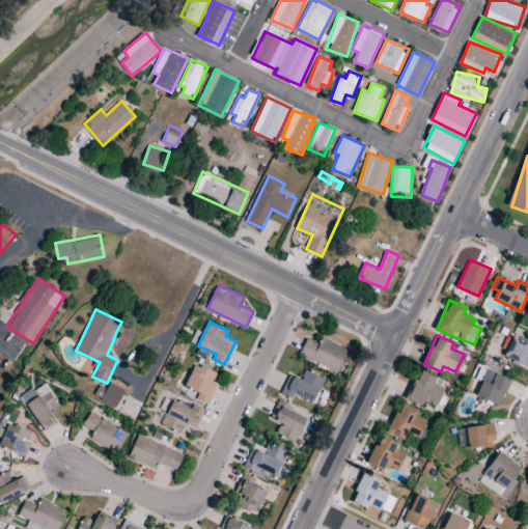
[(505,358),(527,364),(527,340),(511,336),(505,358)]
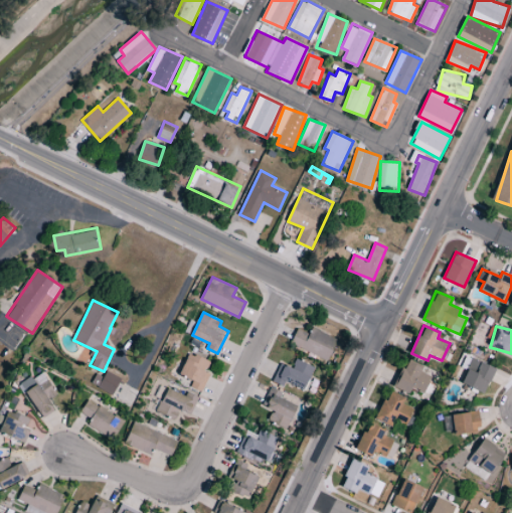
[(339,337),(313,327),(311,332),(298,327),(292,344),(331,359),(339,337)]
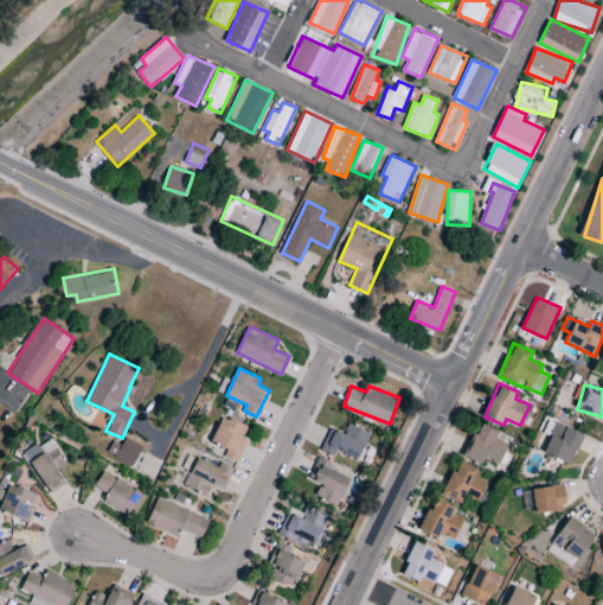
[(212,440),(229,449),(225,456),(238,462),(249,440),(243,438),(249,426),(224,414),(212,440)]
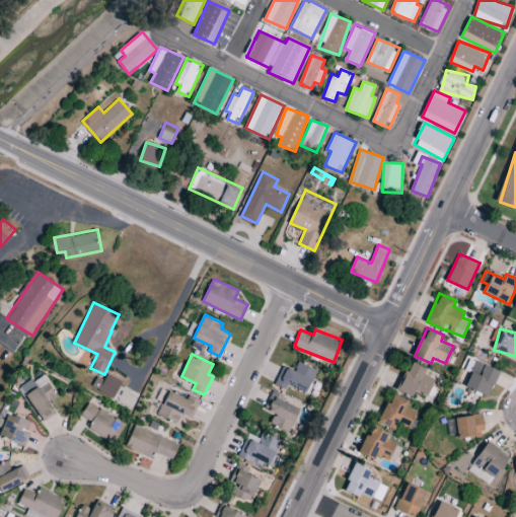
[(490,395),(501,370),(476,360),(465,385),(490,395)]
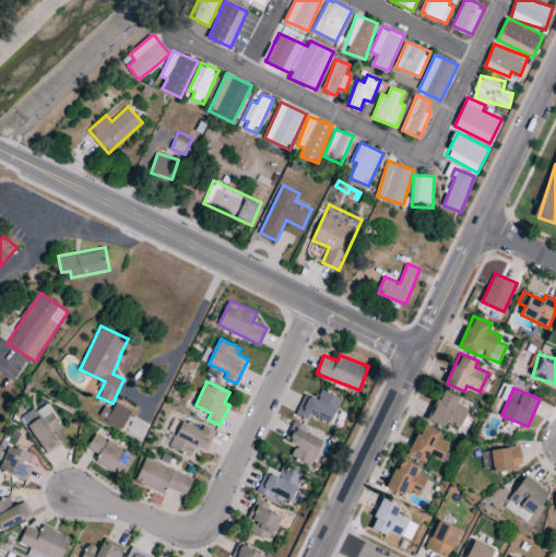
[(310,415),(332,424),(343,398),(322,389),(319,399),(306,393),(297,414),(309,418),(310,415)]
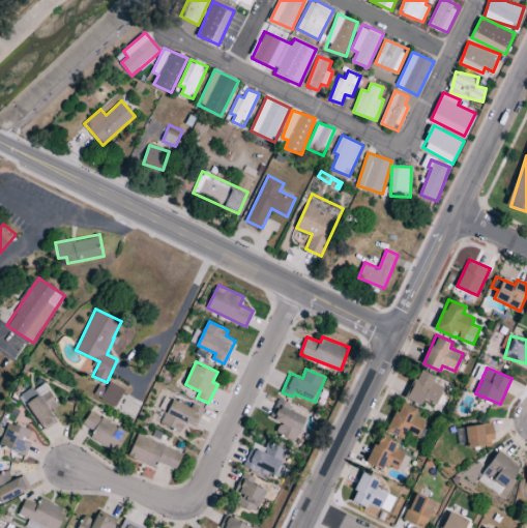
[(445,386),(434,381),(436,377),(420,370),(408,398),(422,404),(425,399),(437,405),(445,386)]
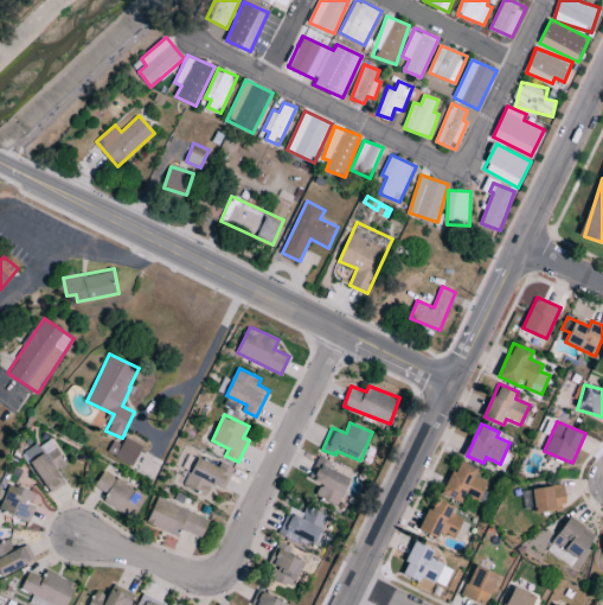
[(65,484),(59,470),(68,465),(53,437),(26,451),(47,492),(65,484)]
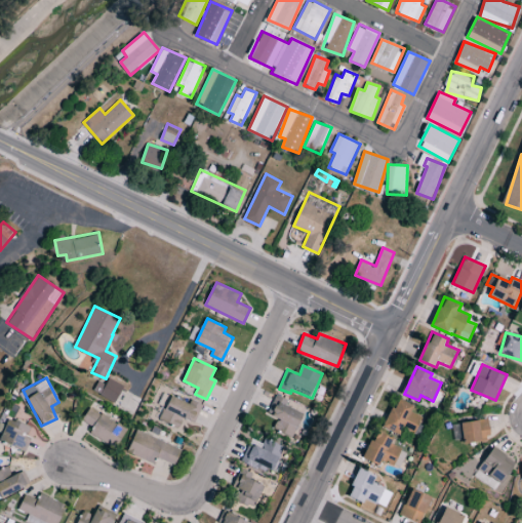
[(124,385),(110,377),(107,384),(99,379),(94,392),(116,402),(124,385)]
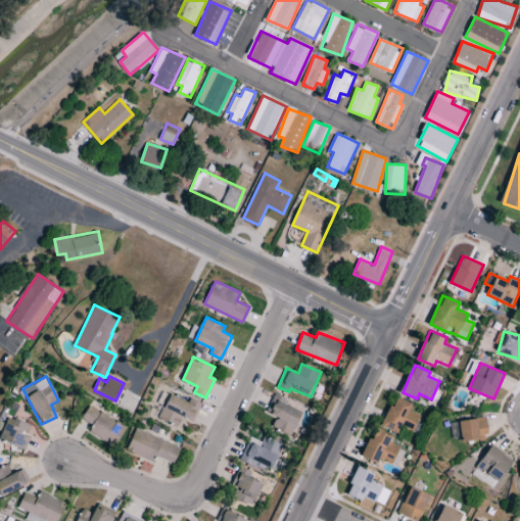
[(159,417),(180,426),(184,416),(195,421),(203,403),(191,396),(189,401),(163,390),(158,401),(164,405),(159,417)]
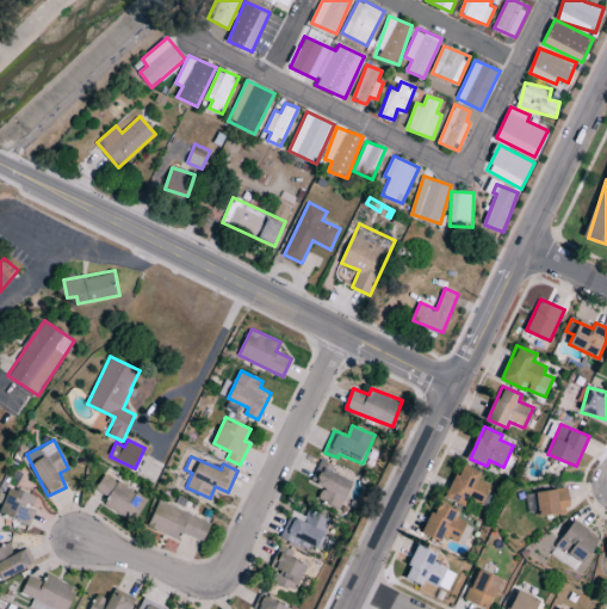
[(334,472),(336,465),(321,460),(314,481),(324,485),(320,498),(344,508),(354,479),(334,472)]
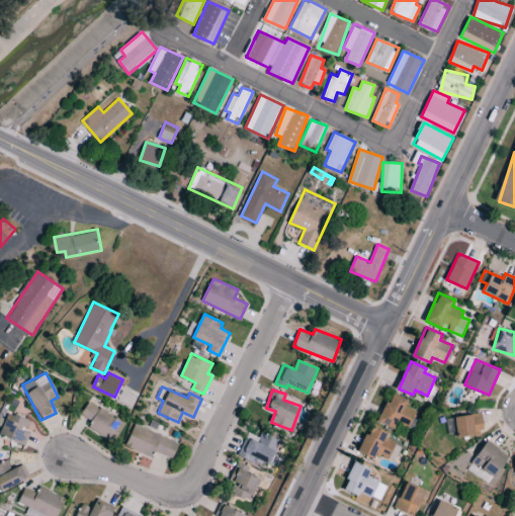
[(411,425),(418,411),(407,405),(409,400),(393,392),(379,421),(395,428),(399,420),(411,425)]
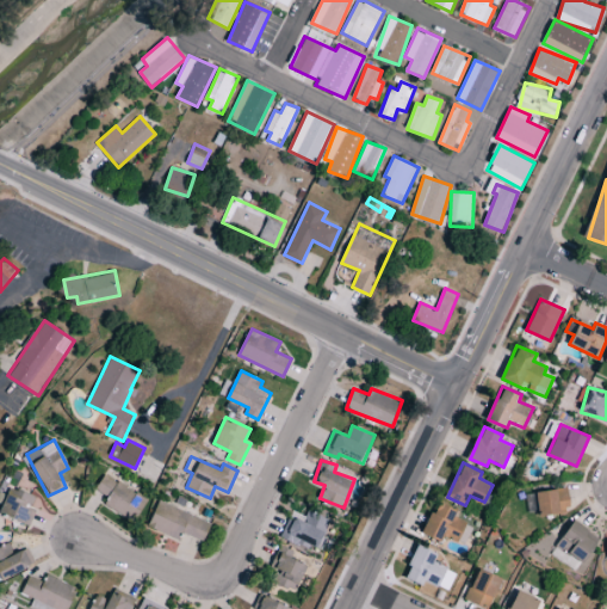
[(105,503),(134,521),(148,499),(106,472),(97,487),(110,497),(105,503)]
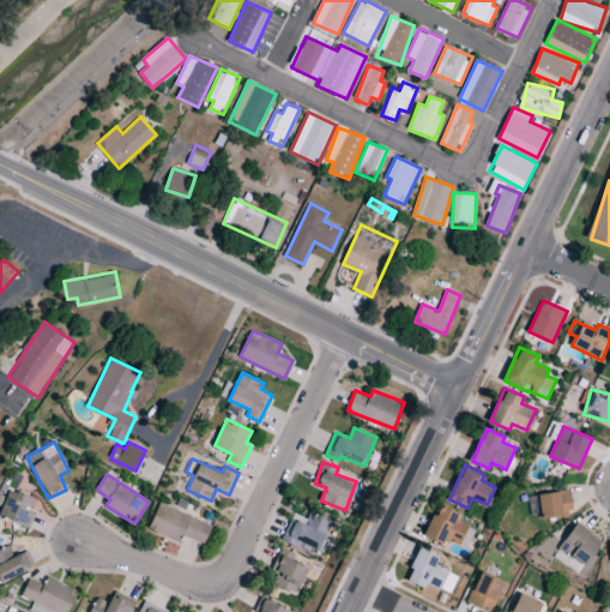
[(37,513),(32,510),(36,499),(10,490),(1,516),(32,526),(37,513)]
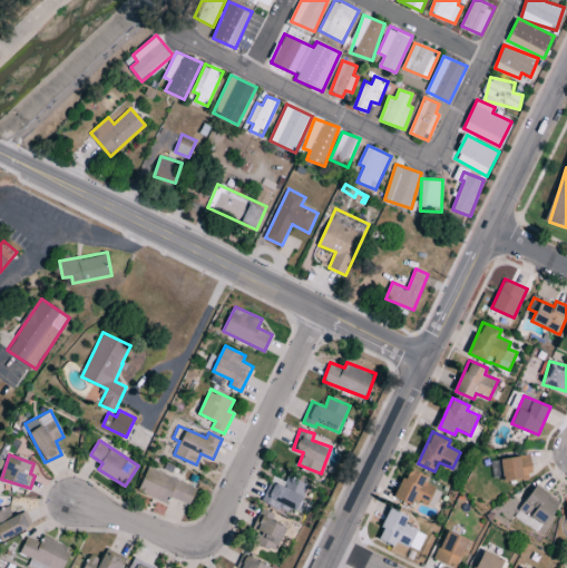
[(505,480),(533,478),(530,454),(502,458),(505,480)]
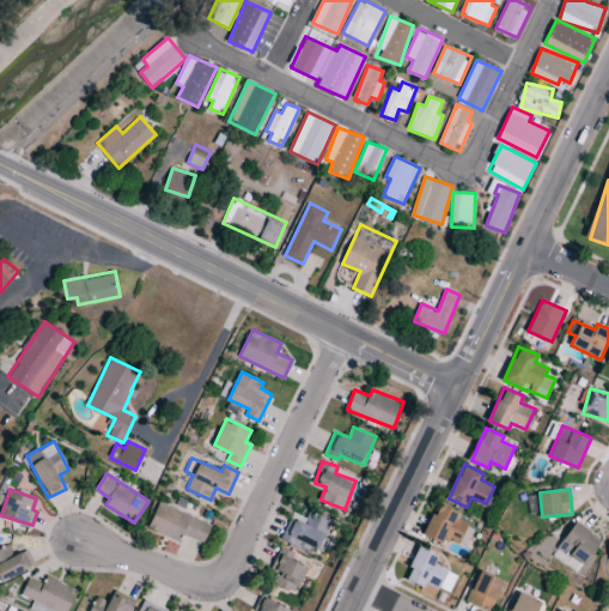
[(213,524),(160,501),(148,527),(182,542),(186,534),(205,543),(213,524)]
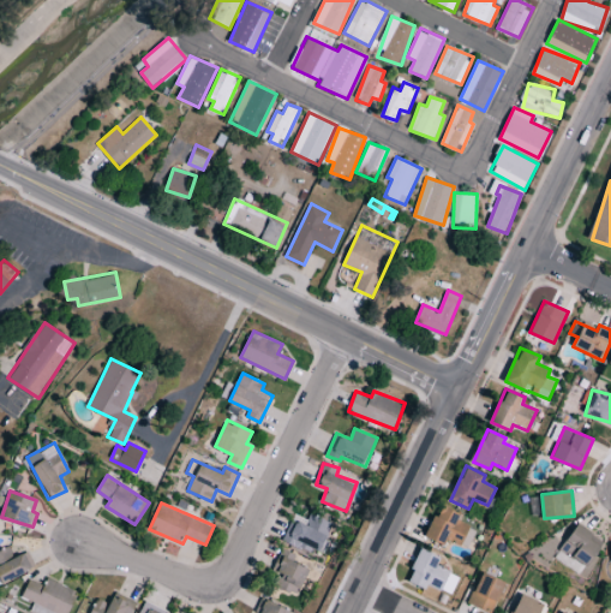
[(472,524),(459,519),(461,512),(439,505),(427,537),(445,545),(448,540),(463,546),(472,524)]
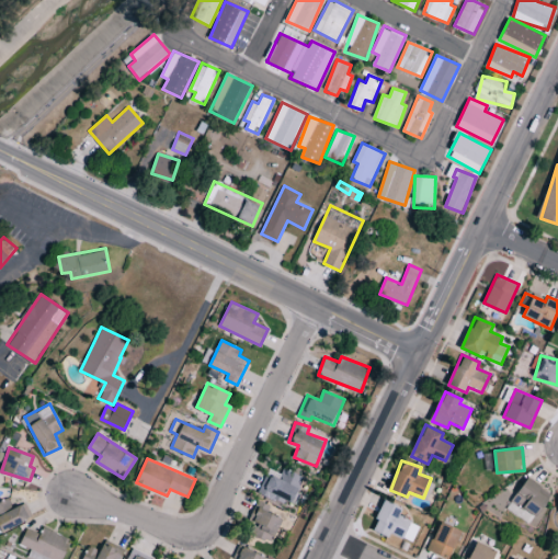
[(259,491),(285,505),(288,499),(296,503),(308,478),(285,467),(279,478),(268,472),(259,491)]
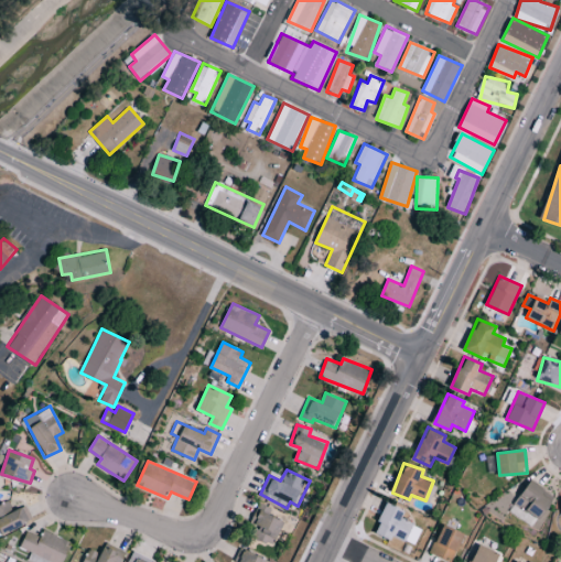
[(515,504),(540,519),(556,495),(529,479),(515,504)]
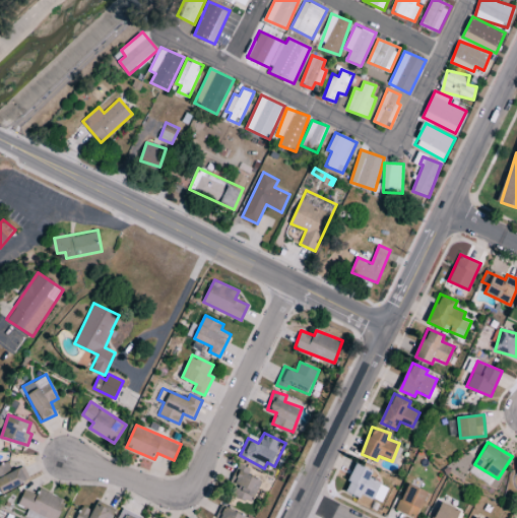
[(0,464),(0,491),(0,492),(30,480),(25,465),(12,469),(9,461),(0,464)]
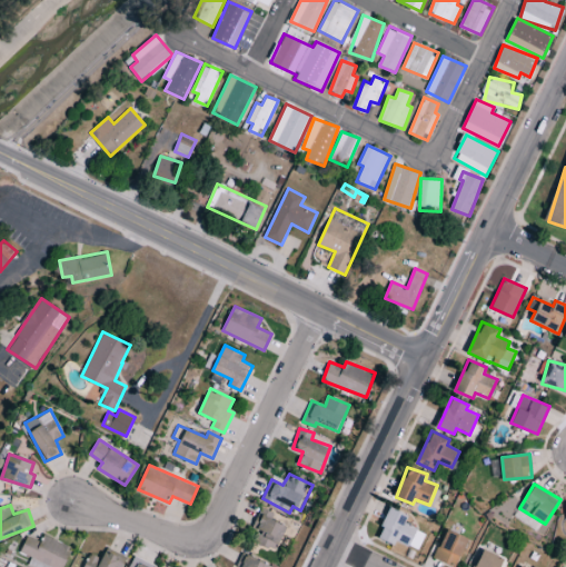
[(417,527),(406,521),(409,515),(390,507),(378,537),(396,545),(398,540),(410,545),(417,527)]
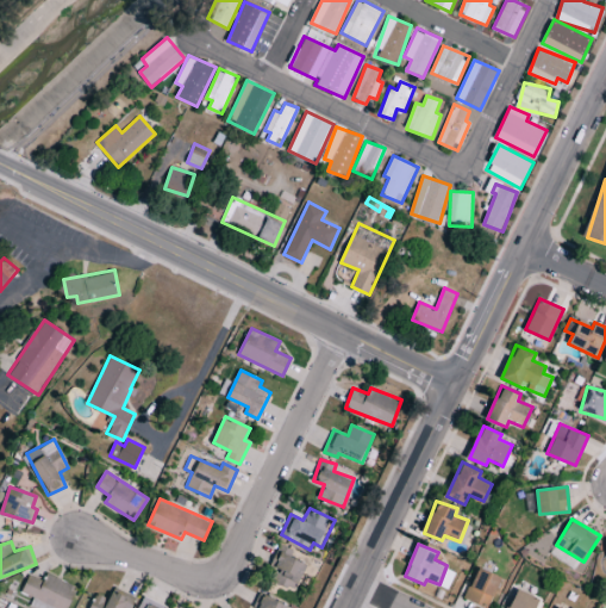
[(295,590),(307,564),(277,550),(270,565),(280,569),(274,581),(295,590)]
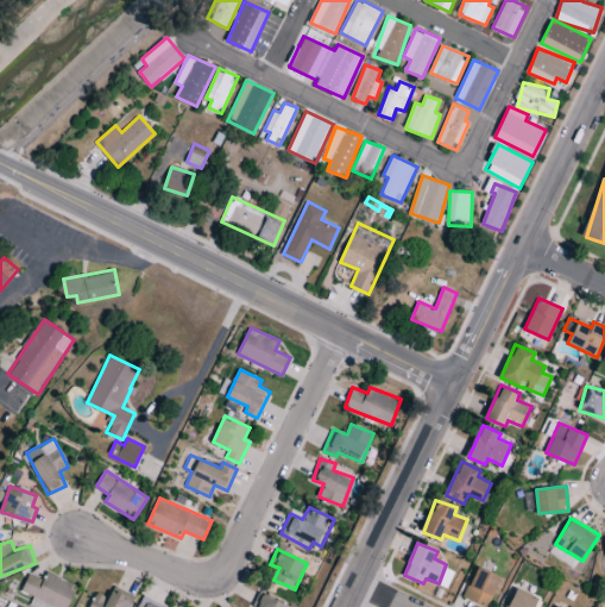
[(502,576),(479,565),(464,596),(486,606),(502,576)]
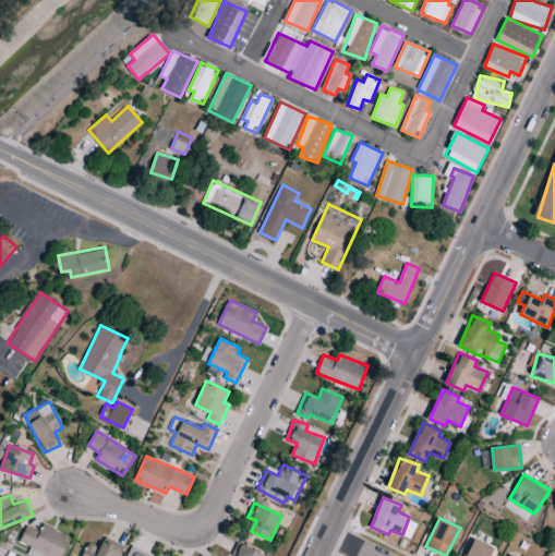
[(62,555),(72,536),(44,523),(40,530),(28,524),(20,541),(51,555),(62,555)]
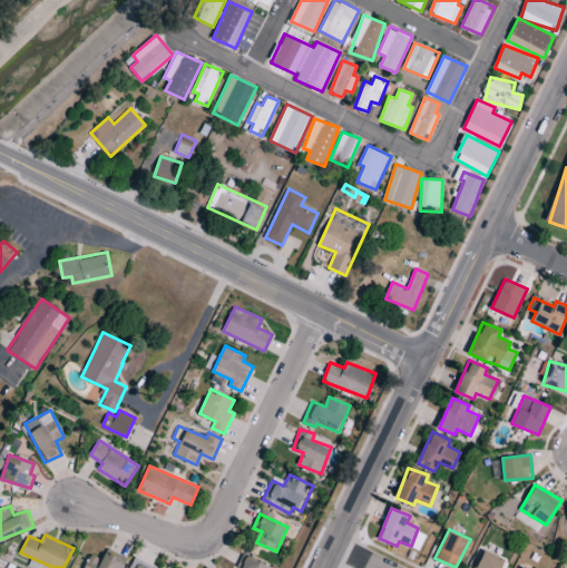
[(123,567),(128,558),(107,548),(103,558),(91,554),(84,567),(123,567)]
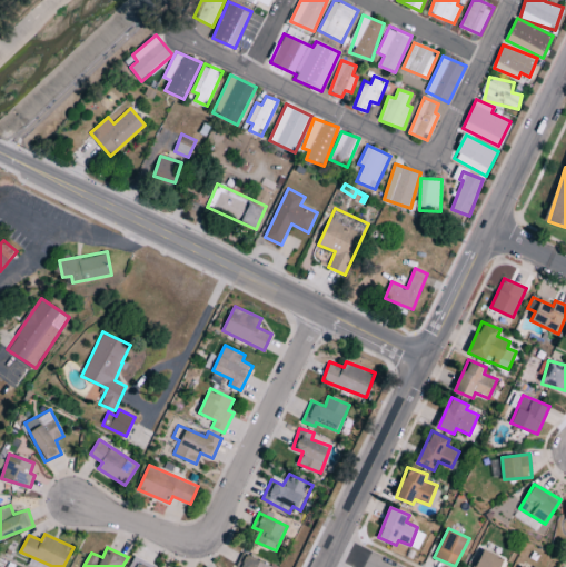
[(474,566),(505,566),(509,559),(482,548),(474,566)]
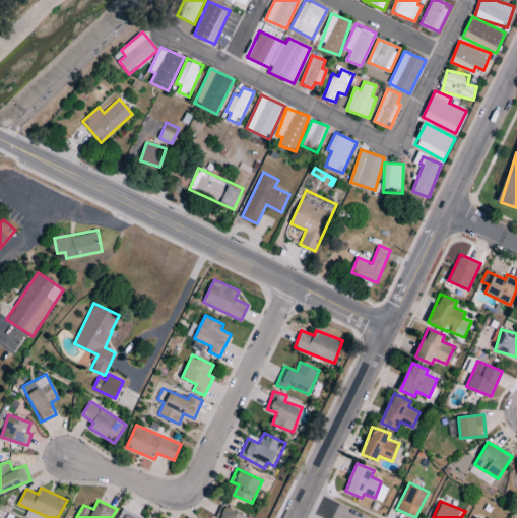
[(253,517),(254,517),(221,507),(218,517),(219,517),(253,517)]
